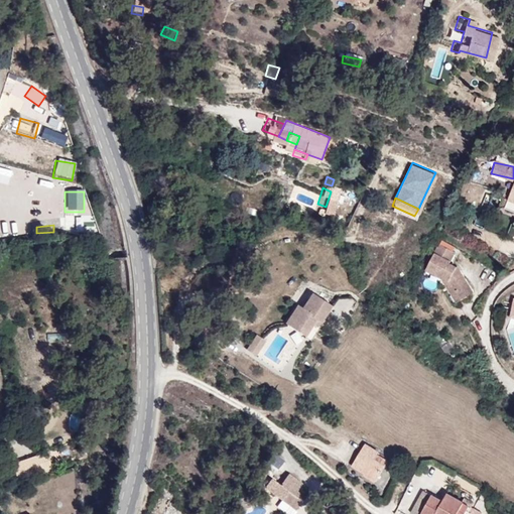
[(19,236),(18,228),(3,231),(4,238),(19,236)]
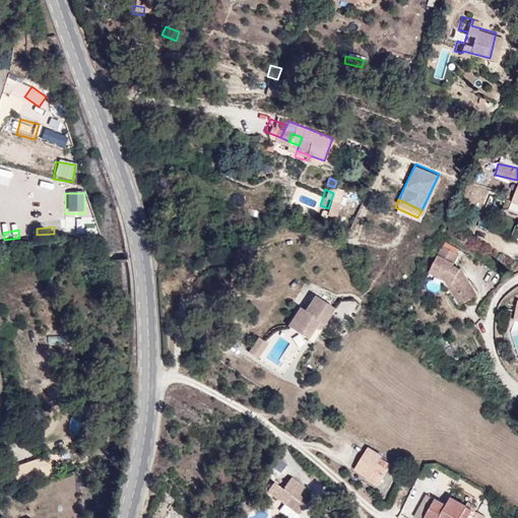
[(474,296),(459,270),(451,266),(452,263),(449,262),(454,254),(440,247),(427,273),(453,287),(457,295),(458,294),(463,302),(474,296)]
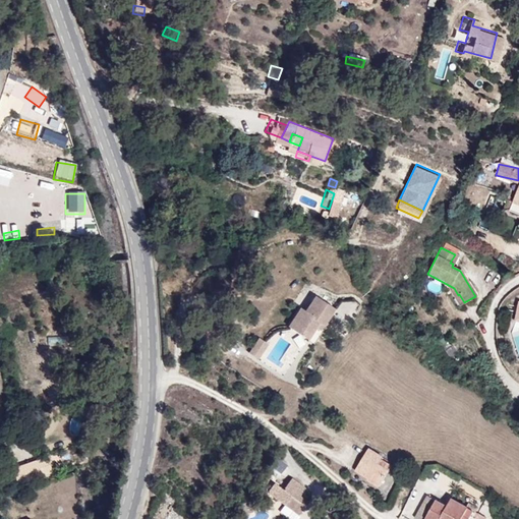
[(464,302),(459,294),(458,295),(454,288),(444,283),(458,306),(464,302)]
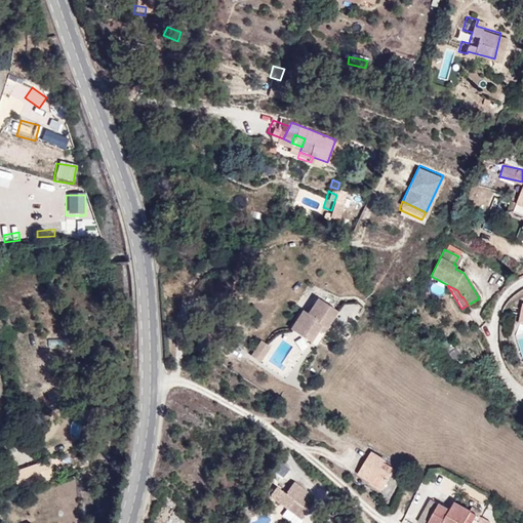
[(338,316),(316,299),(305,316),(299,312),(285,330),(309,348),(321,330),(326,333),(338,316)]
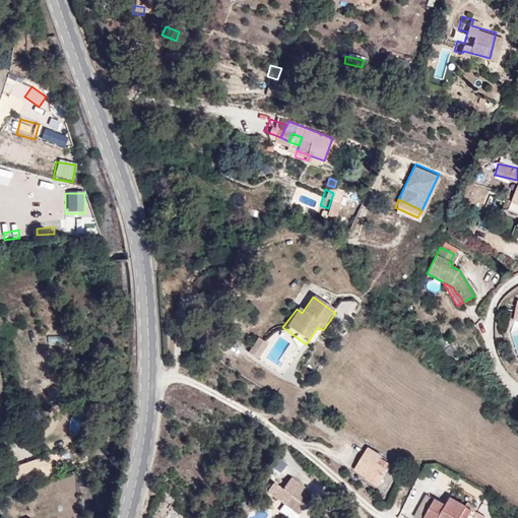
[(352,315),(352,303),(335,304),(336,316),(352,315)]
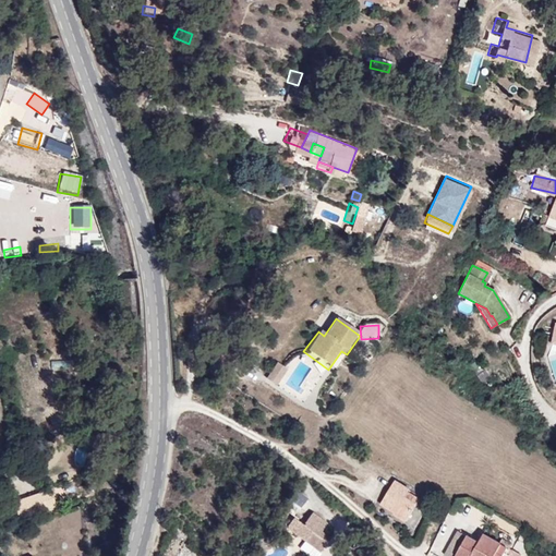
[(555,354),(545,360),(555,385),(555,384),(555,354)]
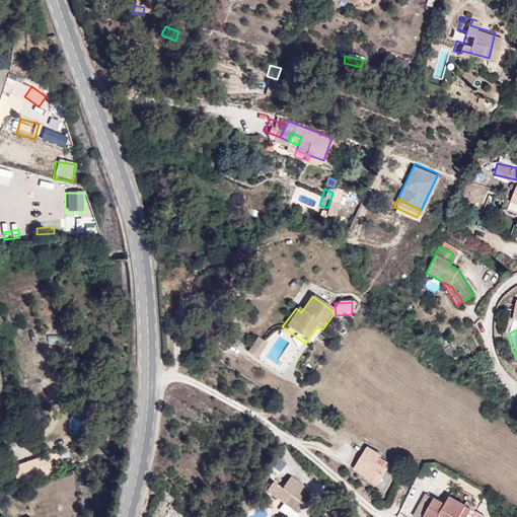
[(46,337),(46,346),(65,346),(65,338),(46,337)]
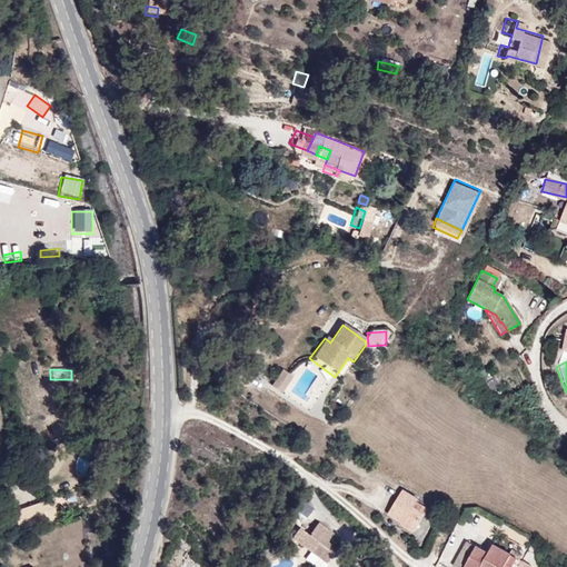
[(290,379),(280,372),(269,387),(279,395),(290,379)]
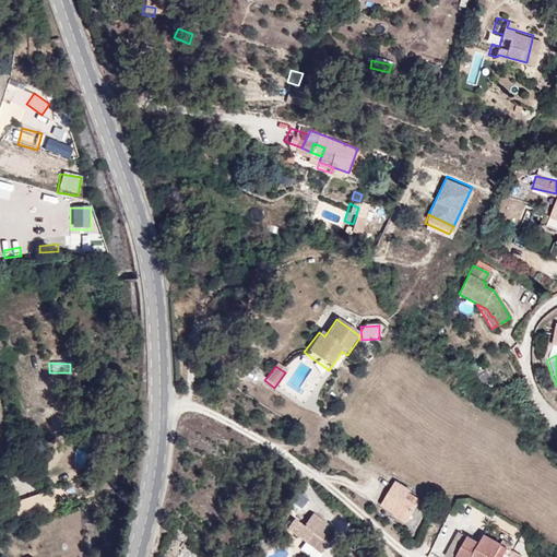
[(15,467),(15,451),(1,452),(1,467),(15,467)]
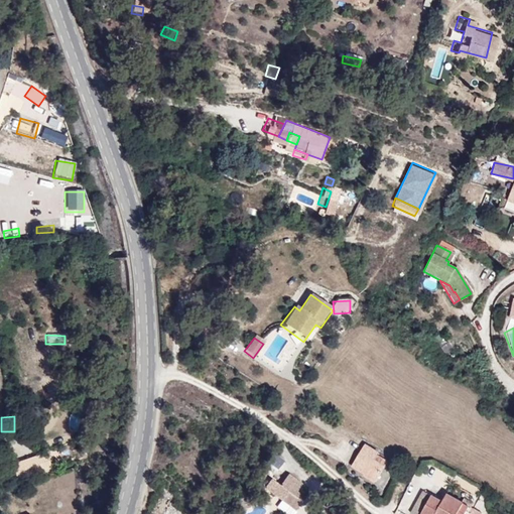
[(372,446),(357,438),(344,459),(359,468),(357,472),(369,480),(379,464),(366,456),(372,446)]
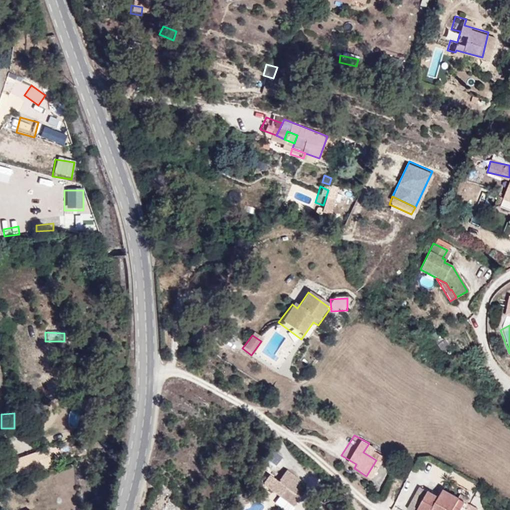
[(376,460),(382,451),(369,443),(363,452),(376,460)]
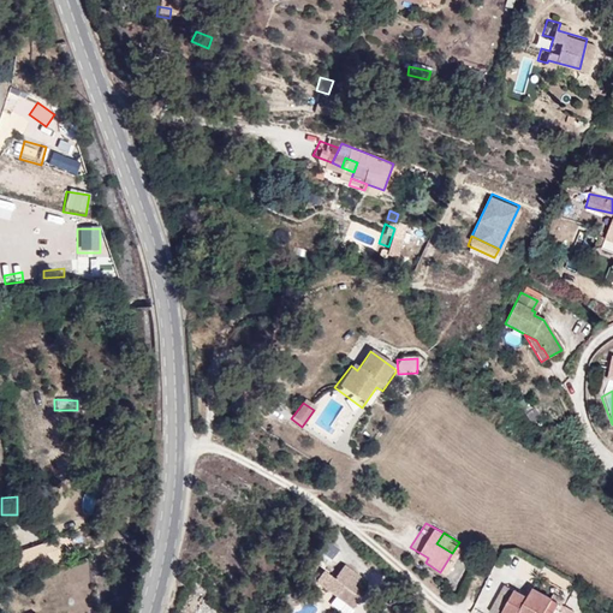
[(61,551),(55,534),(49,536),(55,553),(61,551)]
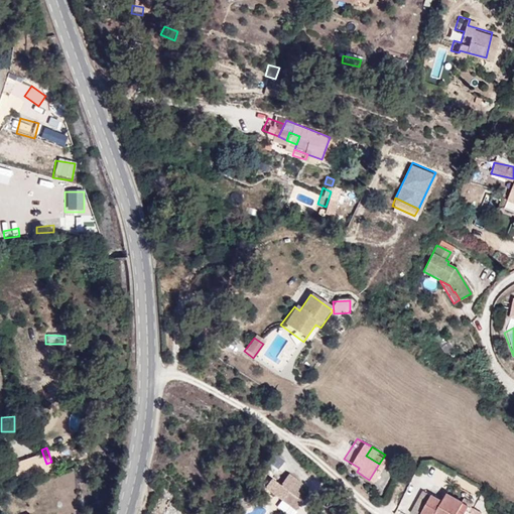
[(9,476),(46,464),(41,450),(4,463),(9,476)]
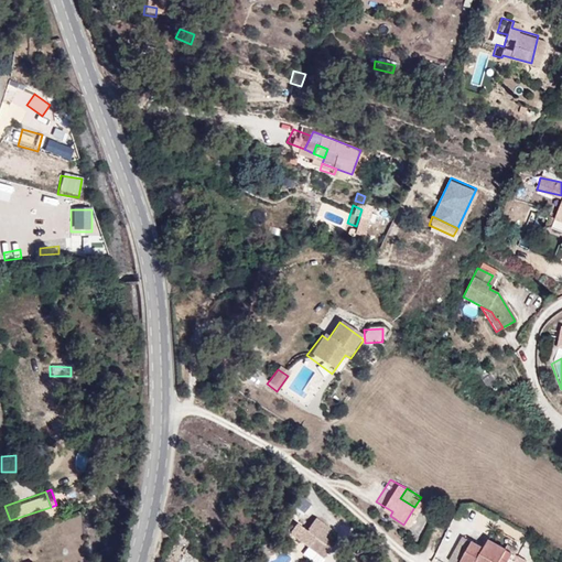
[(317,531),(323,522),(306,511),(291,535),(300,540),(310,547),(315,551),(325,537),(317,531)]
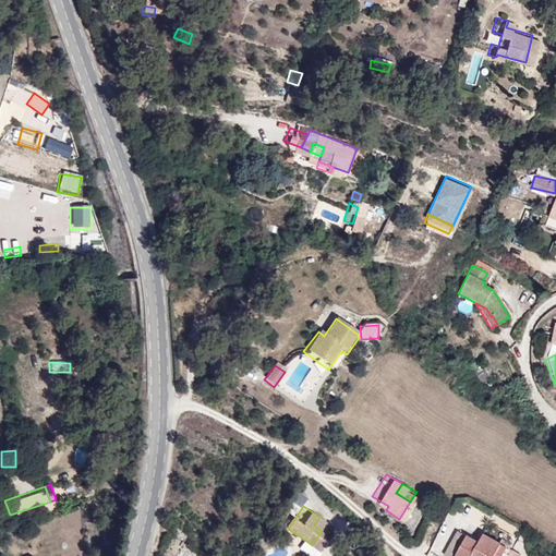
[(425,517),(413,540),(422,544),(434,522),(425,517)]
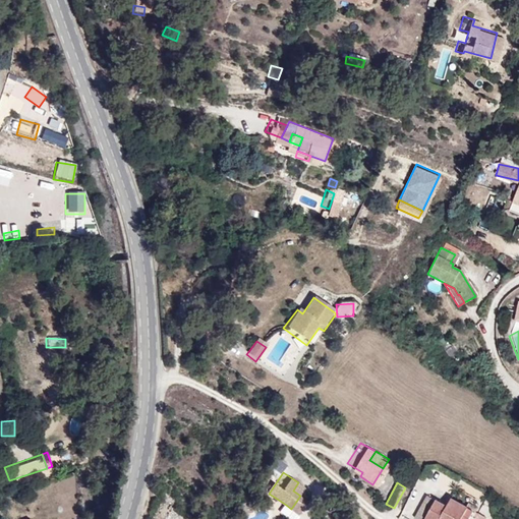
[(458,512),(464,501),(445,491),(442,498),(431,493),(422,510),(438,518),(461,518),(463,515),(458,512)]
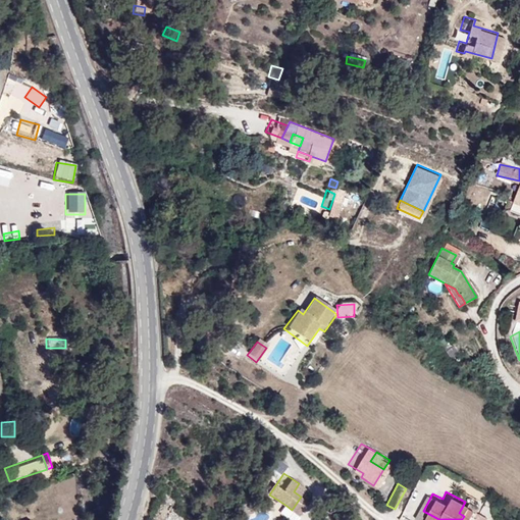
[(281,514),(287,506),(277,500),(272,508),(281,514)]
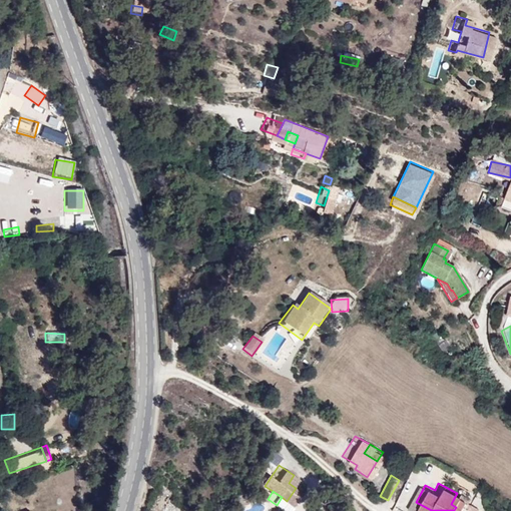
[(282,508),(287,501),(282,497),(277,505),(282,508)]
